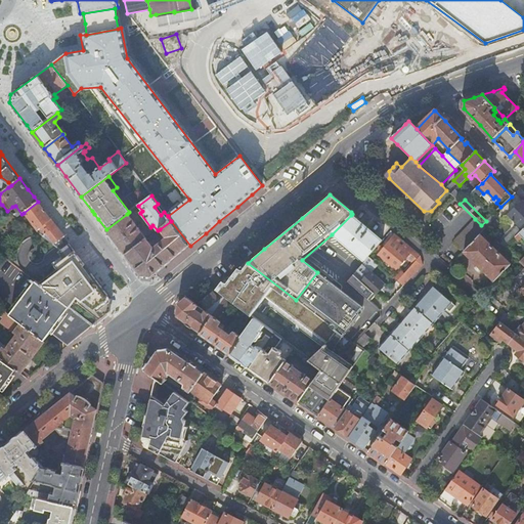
[(523,202),(522,201),(508,214),(520,227),(523,222),(523,202)]
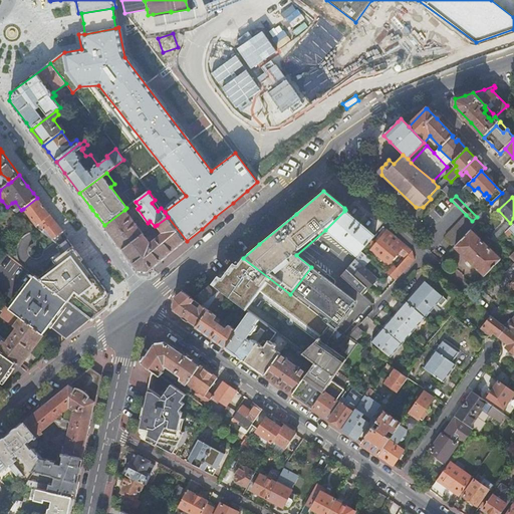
[(29,214),(37,226),(41,223),(50,215),(44,207),(37,198),(23,209),(28,215),(29,214)]
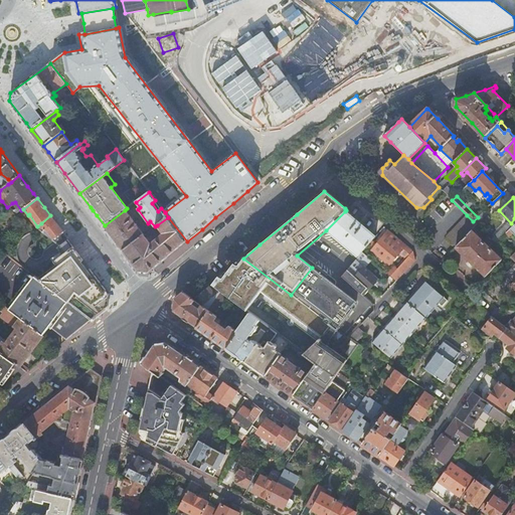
[(115,239),(123,250),(144,234),(125,210),(105,225),(115,239)]
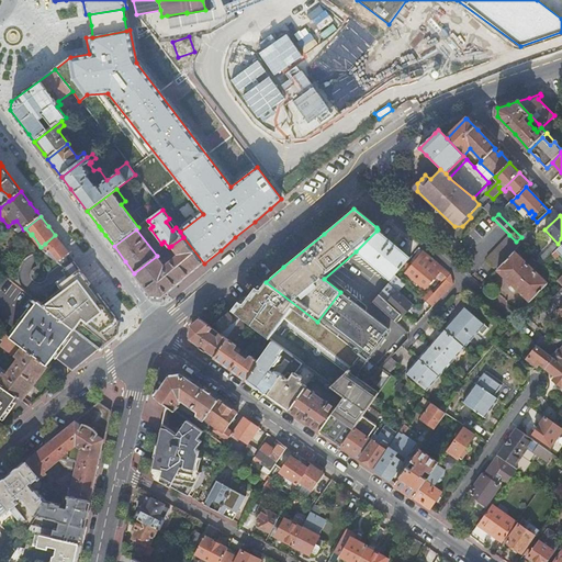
[(364,257),(385,237),(377,231),(356,251),(364,257)]
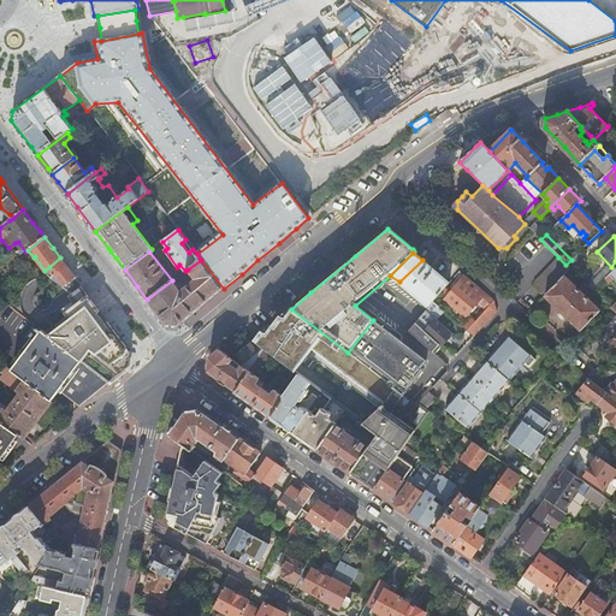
[(586,262),(578,254),(572,260),(566,265),(570,270),(575,273),(586,262)]
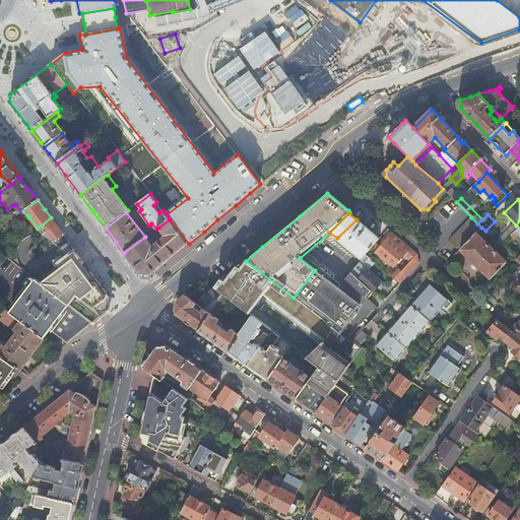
[(47,234),(45,236),(59,247),(68,241),(51,217),(42,225),(47,234)]
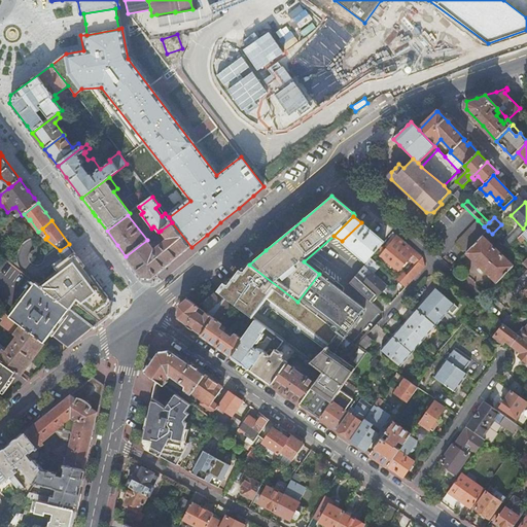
[(467,252),(483,236),(488,231),(484,226),(478,220),(457,243),(467,252)]
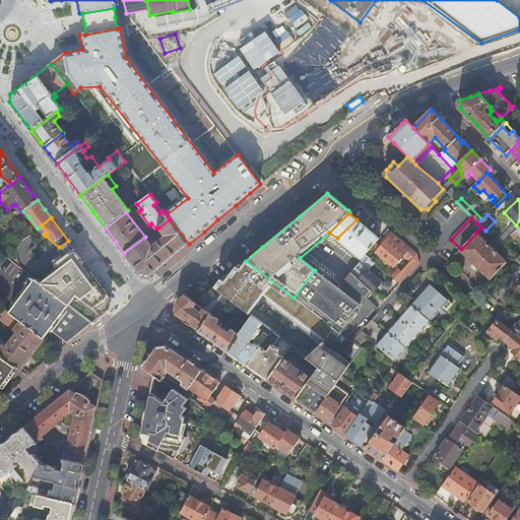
[(166,263),(189,244),(170,219),(158,228),(166,237),(160,241),(158,239),(155,241),(157,243),(152,247),(145,237),(124,253),(141,274),(150,275),(151,273),(166,263)]
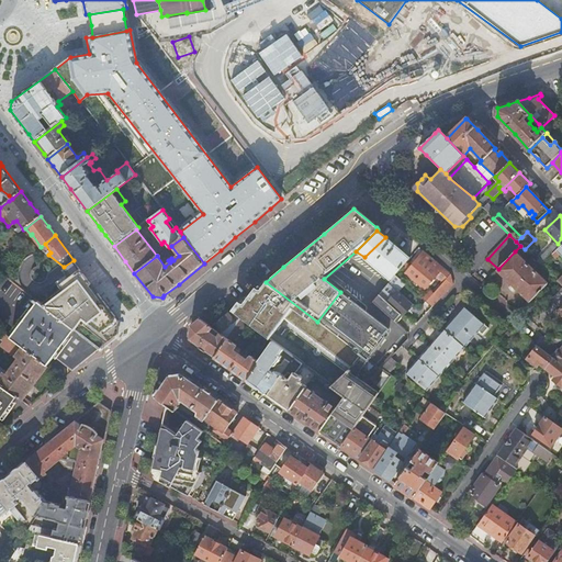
[(396,276),(411,258),(385,237),(364,257),(362,259),(382,277),(384,274),(402,291),(407,284),(396,276)]
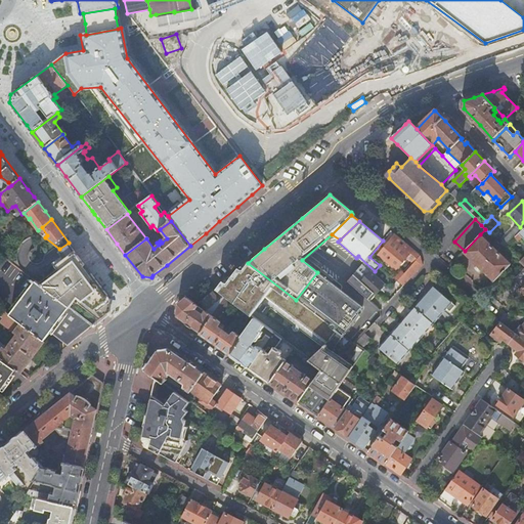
[(516,237),(519,234),(515,229),(500,244),(505,248),(516,237)]
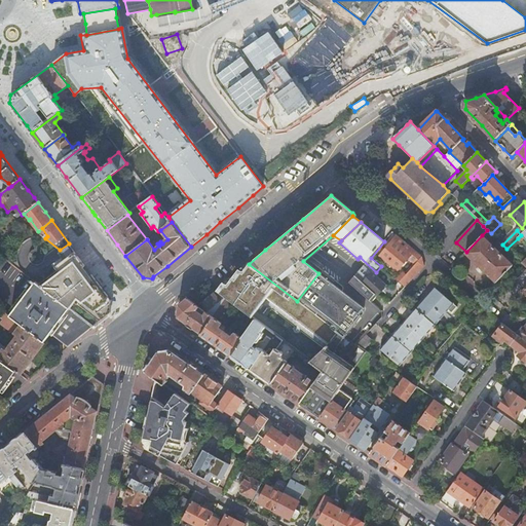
[(397,279),(405,287),(424,266),(422,258),(397,235),(380,257),(398,271),(410,257),(415,261),(414,263),(416,264),(406,275),(403,273),(397,279)]
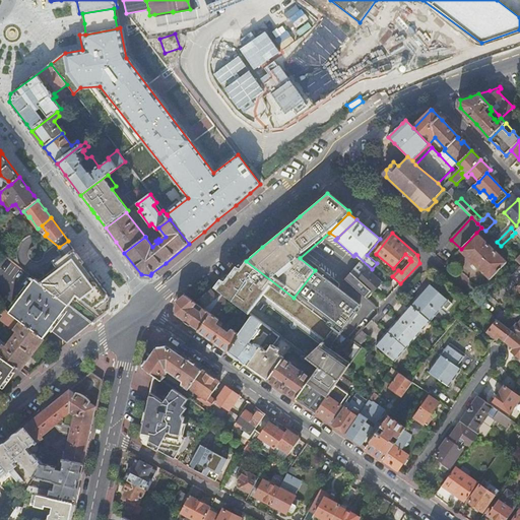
[(460,250),(491,279),(507,263),(476,233),(461,249),(460,250)]
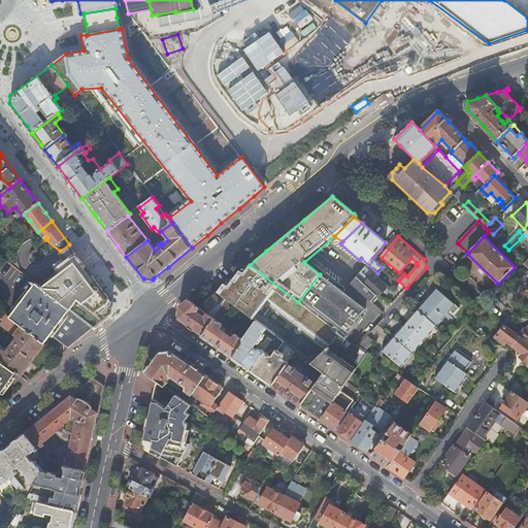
[(69,244),(60,251),(68,258),(58,265),(64,272),(42,289),(71,310),(94,328),(101,322),(111,314),(112,308),(113,302),(95,276),(90,270),(84,263),(70,245),(69,244)]
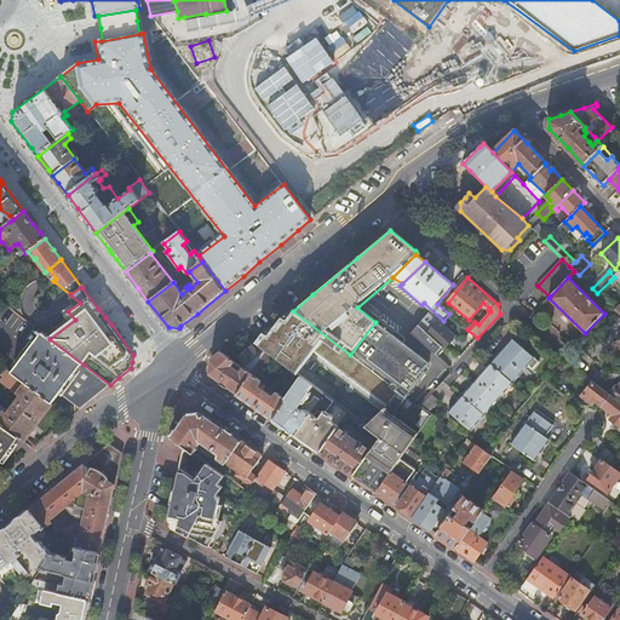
[(350,355),(293,311),(286,321),(280,319),(265,337),(262,334),(259,337),(257,339),(253,343),(277,361),(297,375),(314,352),(354,382),(366,367),(350,355)]
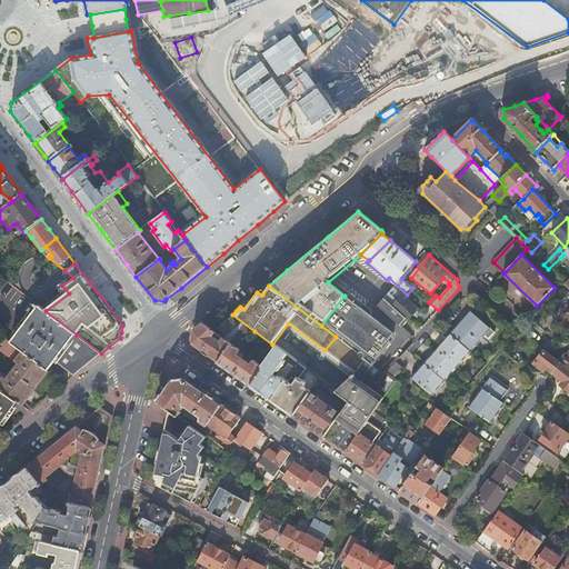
[(568,291),(558,303),(568,312),(568,310),(568,291)]
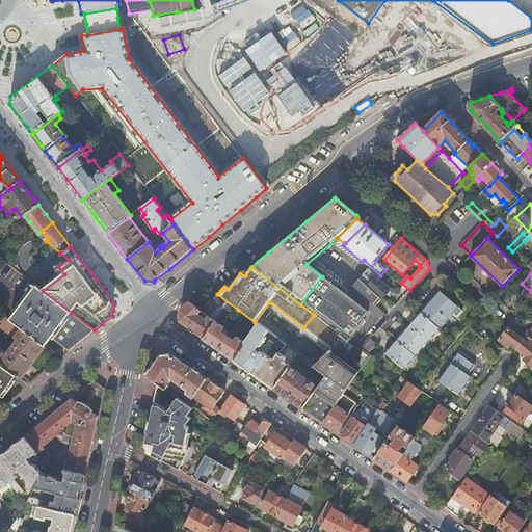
[(322,276),(300,304),(314,315),(343,337),(348,342),(370,314),(322,276)]
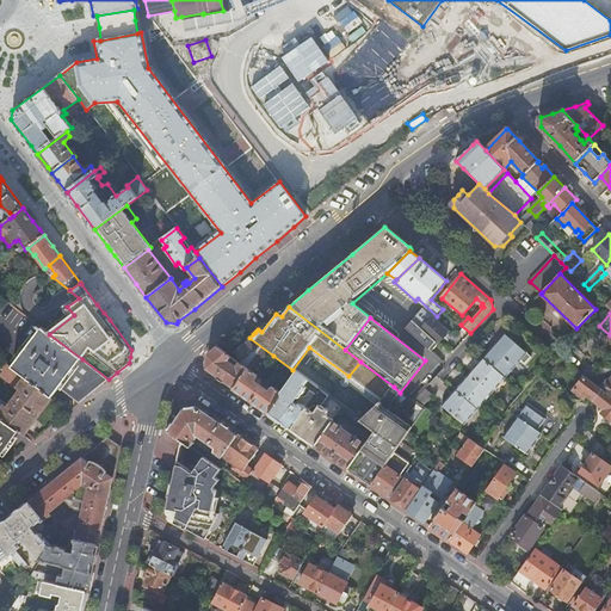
[(406,328),(432,352),(450,332),(433,318),(423,329),(413,321),(406,328)]
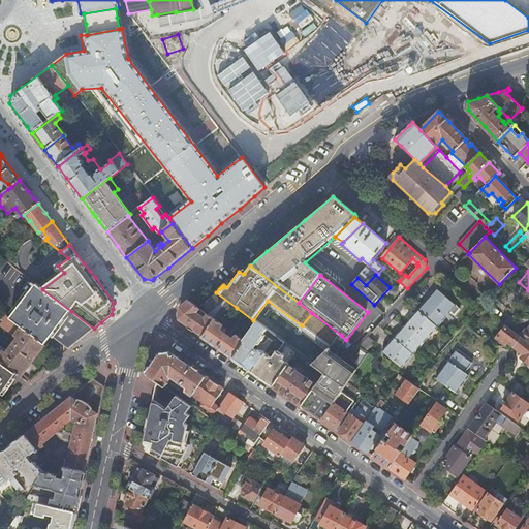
[(10,318),(44,344),(50,337),(71,311),(42,289),(34,283),(32,285),(35,286),(10,318)]
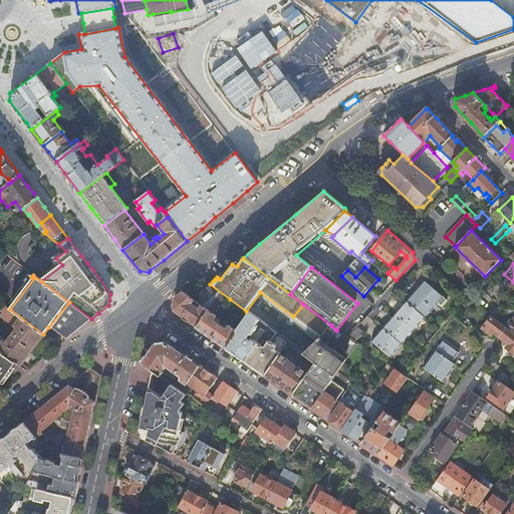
[(446,300),(425,282),(371,341),(389,356),(437,302),(441,306),(446,300)]
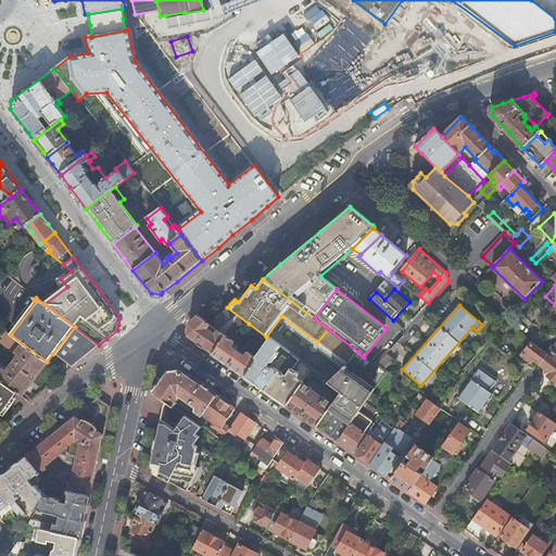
[(249,324),(227,307),(220,315),(211,325),(216,329),(227,336),(236,342),(249,324)]
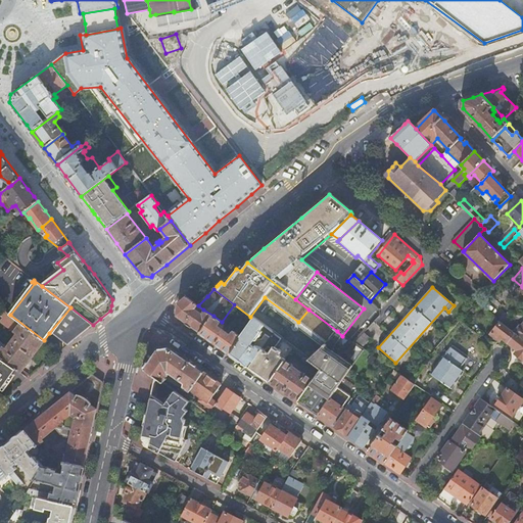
[(195,310),(198,305),(185,297),(177,304),(176,316),(191,326),(200,333),(214,316),(203,310),(200,313),(195,310)]
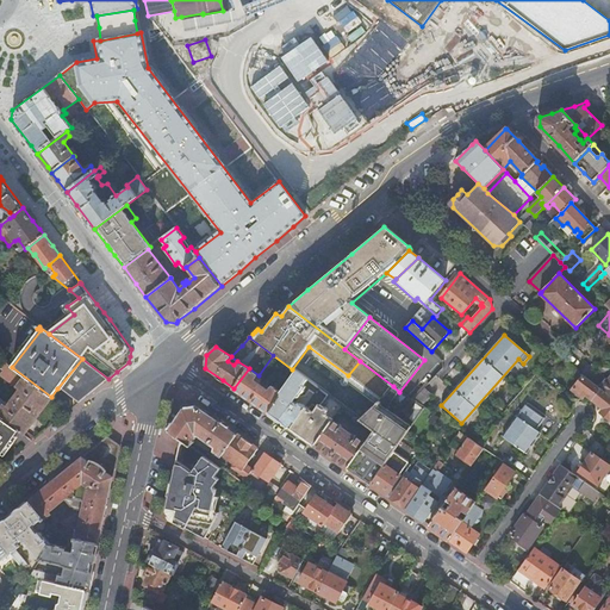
[(109,379),(82,359),(57,388),(78,404),(104,383),(109,379)]
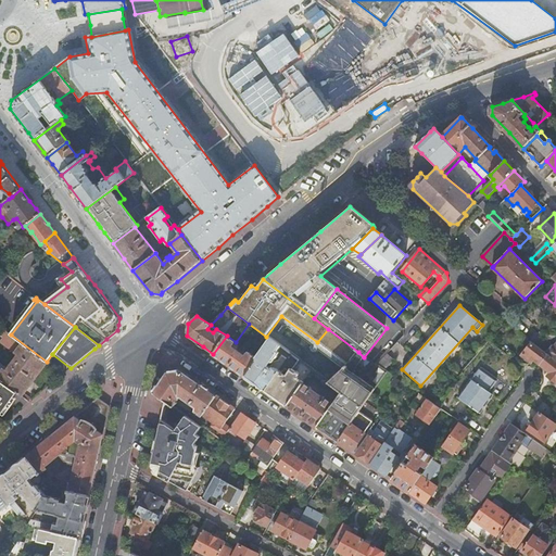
[(0,380),(16,392),(22,395),(34,380),(47,362),(11,335),(3,329),(0,333),(0,335),(2,338),(0,341),(0,342),(14,353),(15,352),(20,355),(7,371),(5,371),(5,367),(0,363),(0,380)]
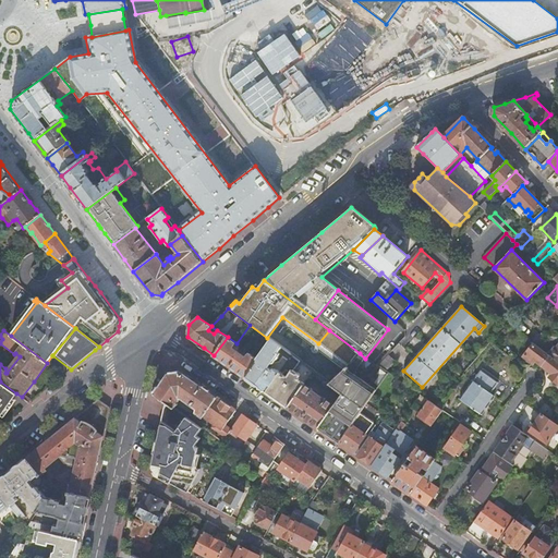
[(360,353),(329,330),(318,343),(347,368),(360,353)]
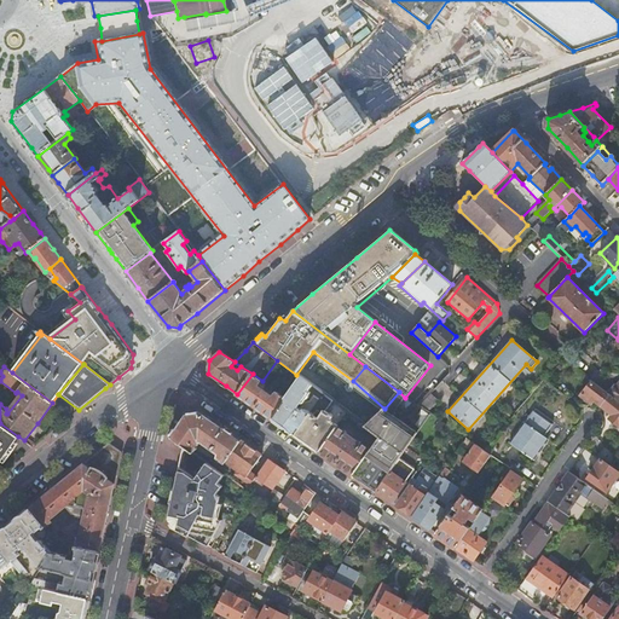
[(267,415),(272,418),(287,398),(278,392),(275,397),(259,387),(262,381),(253,374),(237,394),(267,415)]
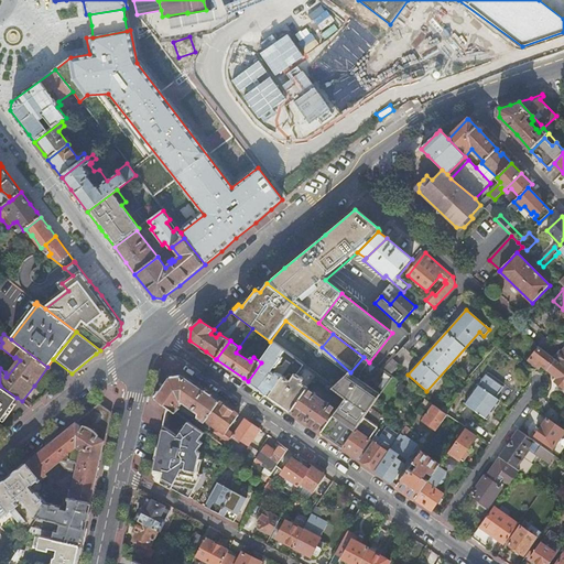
[(264,392),(269,397),(282,378),(272,371),(275,366),(278,367),(283,358),(282,356),(286,350),(274,342),(261,362),(248,381),(264,392)]
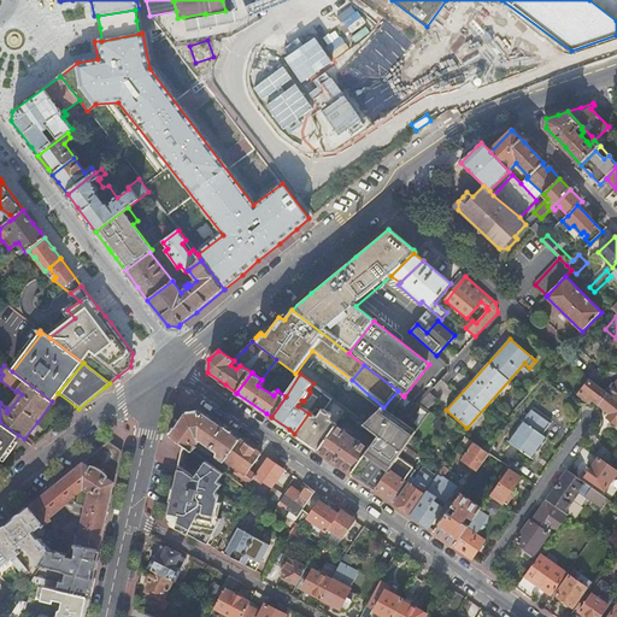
[(592,399),(599,405),(607,393),(592,381),(591,380),(579,395),(587,400),(586,403),(587,404),(588,404),(589,404),(592,399)]
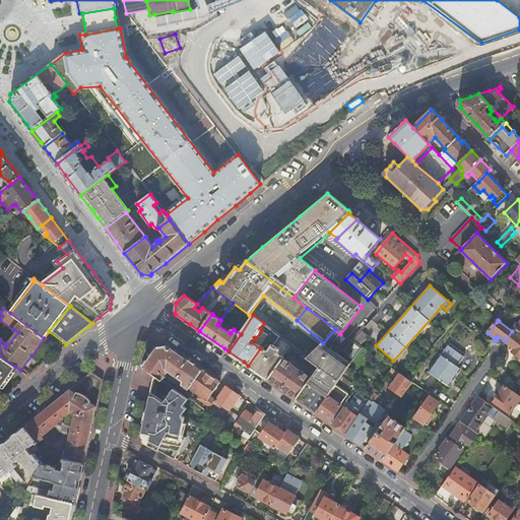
[(328,347),(340,334),(335,329),(323,343),(328,347)]
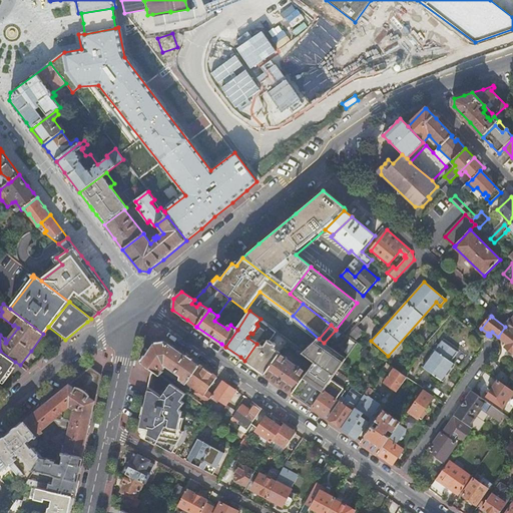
[(364,332),(358,327),(350,337),(356,342),(364,332)]
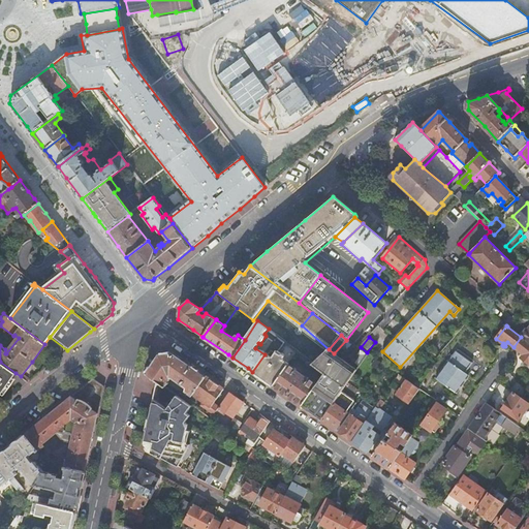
[(528,343),(521,337),(514,347),(524,354),(521,359),(528,365),(528,364),(528,343)]
